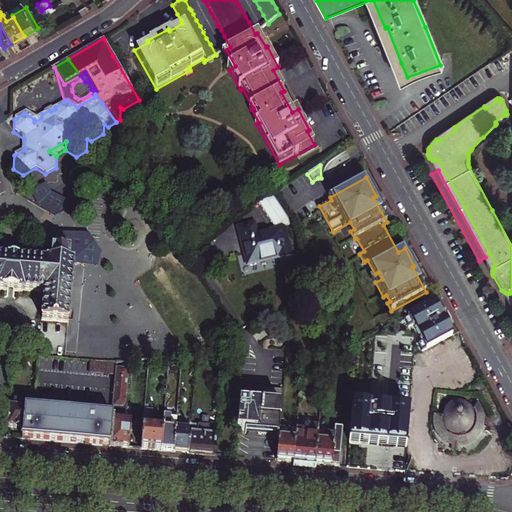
[(50,248),(85,250),(86,238),(75,219),(76,204),(75,200),(71,192),(63,195),(55,191),(47,194),(40,190),(36,196),(34,201),(46,209),(38,217),(47,223),(37,234),(36,247),(50,248)]
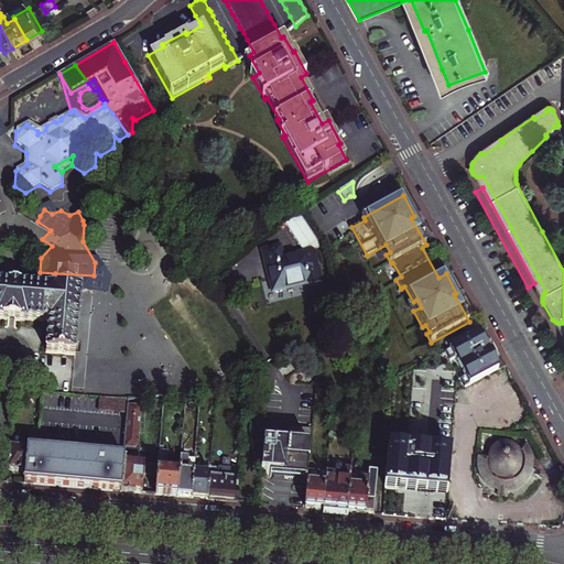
[(301,288),(301,291),(317,286),(308,257),(318,250),(324,246),(303,213),(293,219),(288,223),(306,251),(307,257),(281,263),(280,259),(277,260),(275,253),(258,259),(261,270),(268,296),(271,299),(278,297),(279,293),(301,288)]
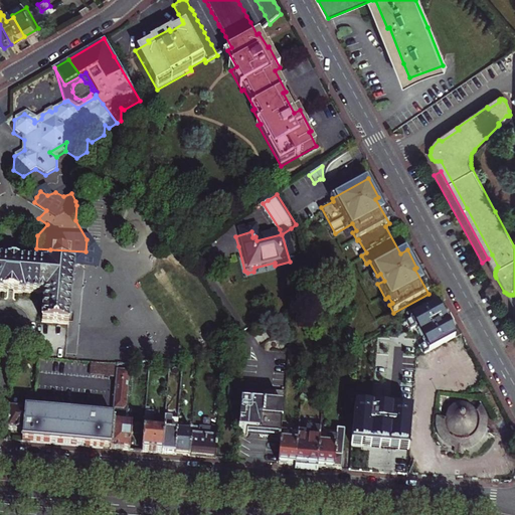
[(0,258),(0,291),(26,293),(26,292),(46,293),(44,321),(70,323),(73,288),(74,266),(77,266),(77,263),(84,263),(86,251),(50,249),(50,261),(48,261),(47,262),(18,260),(18,258),(9,258),(9,260),(0,258)]
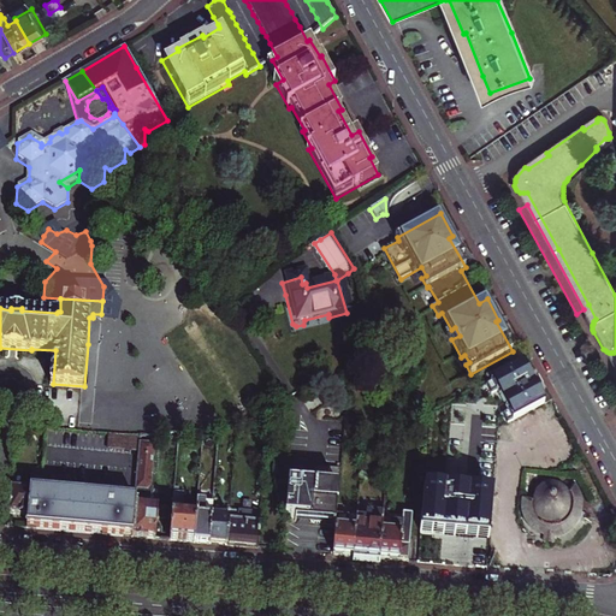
[(502,415),(508,425),(544,406),(522,365),(485,385),(491,395),(499,391),(510,410),(502,415)]
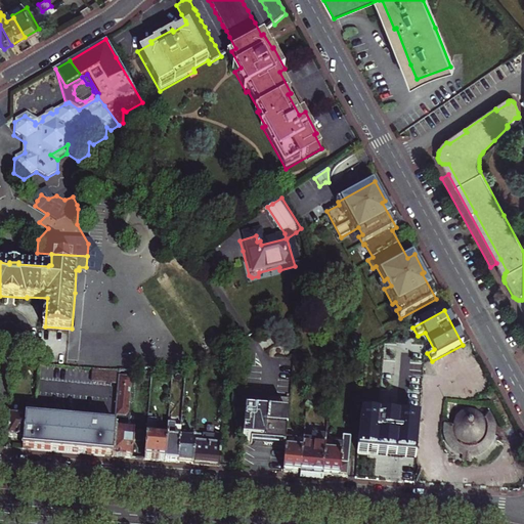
[(112,457),(131,459),(133,442),(138,442),(139,432),(126,431),(127,428),(130,425),(125,419),(128,416),(131,382),(127,378),(119,378),(115,428),(112,457)]
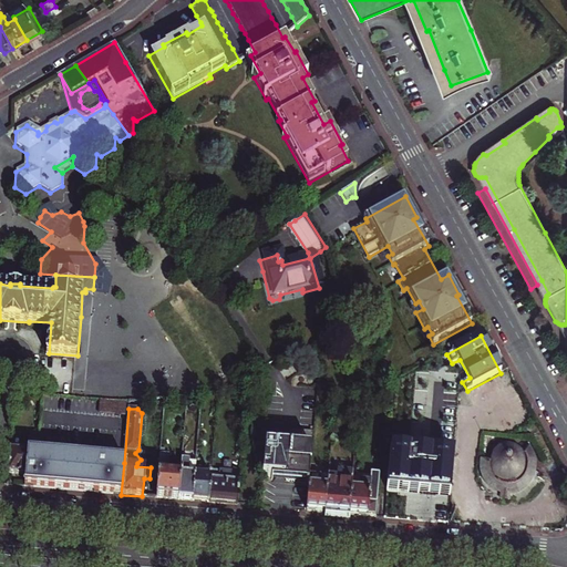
[(302,473),(310,473),(313,433),(288,431),(287,449),(280,447),(280,452),(278,481),(289,482),(301,483),(302,473)]
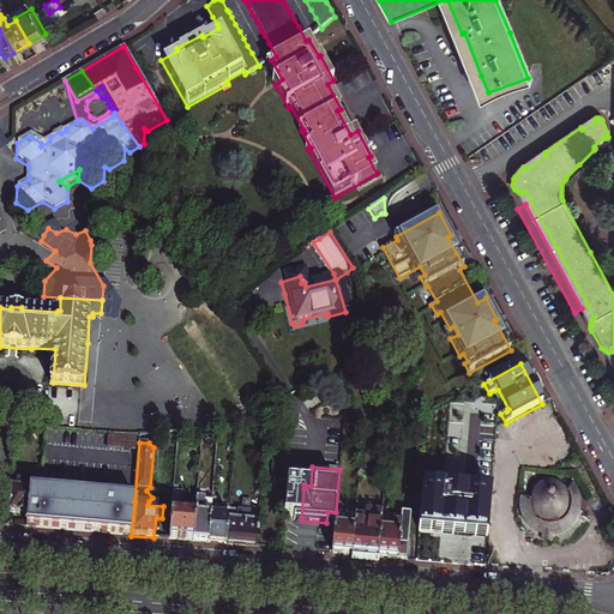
[(422,486),(419,530),(487,536),(492,491),(475,489),(475,486),(432,482),(431,487),(422,486)]
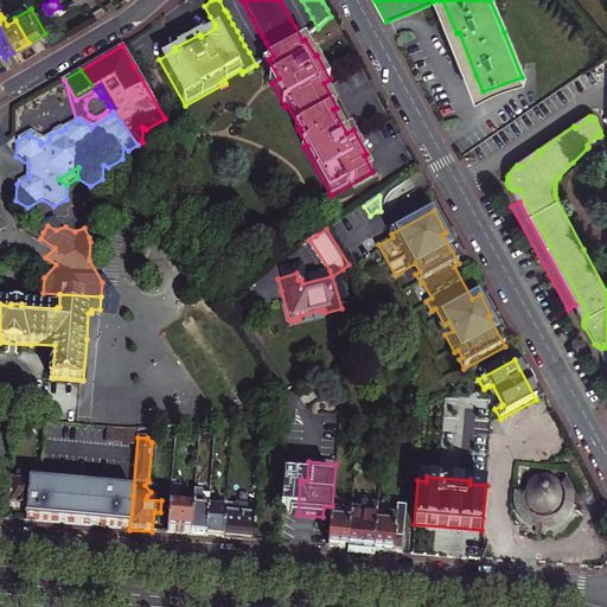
[(298,515),(300,484),(300,479),(294,479),(282,478),(281,499),(280,511),(291,512),(291,515),(298,515)]
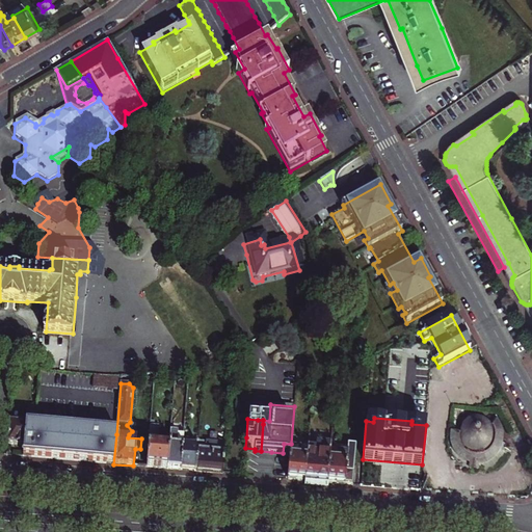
[(499,424),(489,429),(488,427),(485,425),(483,423),(480,422),(477,422),(474,422),(471,423),(468,424),(466,426),(463,428),(461,431),(460,434),(450,433),(450,436),(450,441),(450,444),(451,447),(453,450),(454,453),(456,455),(458,457),(461,459),(463,461),(467,462),(470,463),(469,470),(477,471),(477,464),(481,463),(484,462),(488,461),(491,459),(494,456),(497,453),(499,450),(501,447),(502,443),(503,437),(502,433),(499,425),(499,424)]
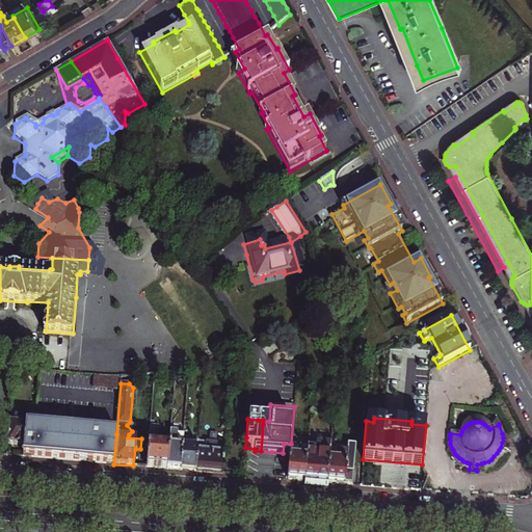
[(8,424),(7,445),(22,446),(23,441),(24,427),(24,425),(8,424)]
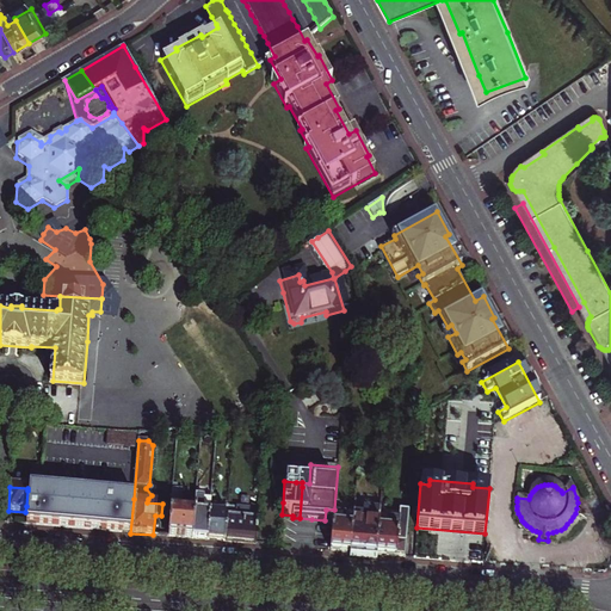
[(192,538),(195,507),(181,506),(183,491),(172,489),(168,537),(186,538),(192,538)]
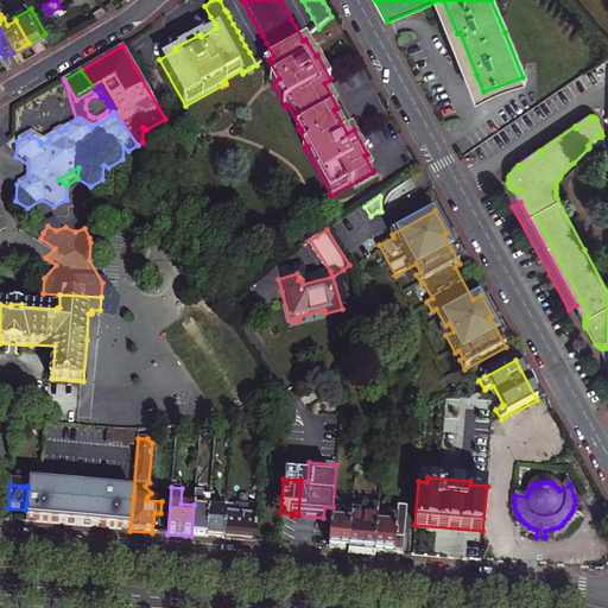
[(130,531),(133,496),(109,494),(107,494),(27,488),(26,504),(25,510),(24,521),(55,524),(122,530),(130,531)]
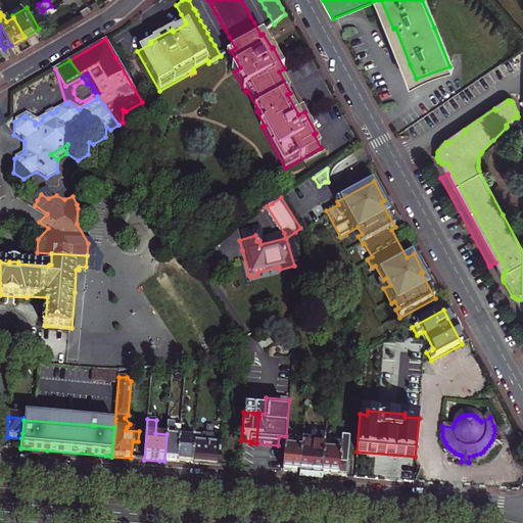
[(164,461),(178,462),(180,432),(180,425),(168,424),(167,434),(164,461)]
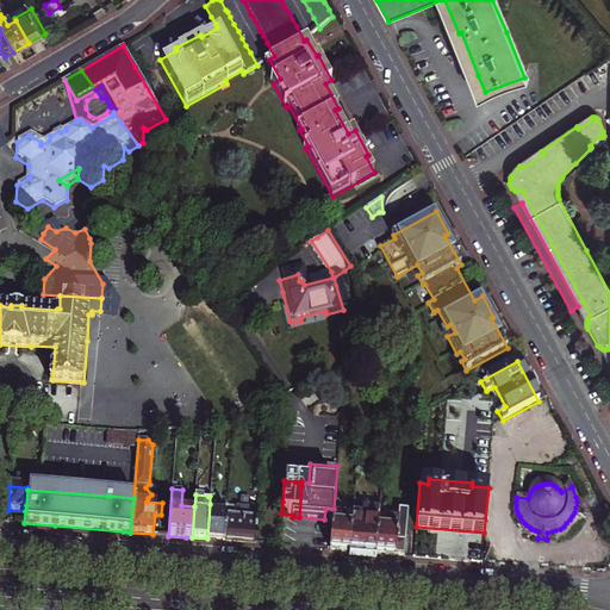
[(224,541),(226,512),(228,505),(210,504),(207,539),(224,541)]
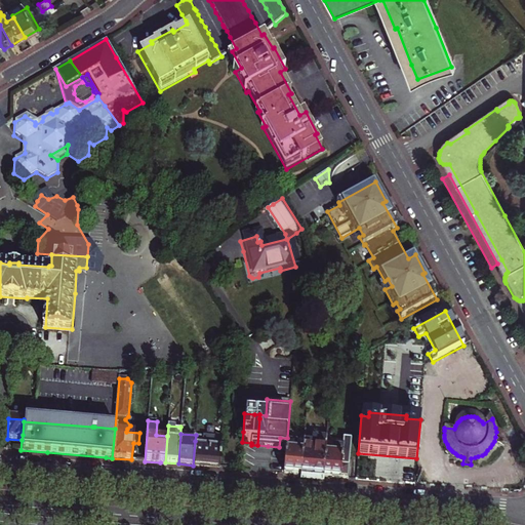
[(304,441),(300,475),(323,477),(323,468),(325,443),(326,437),(310,436),(310,442),(304,441)]
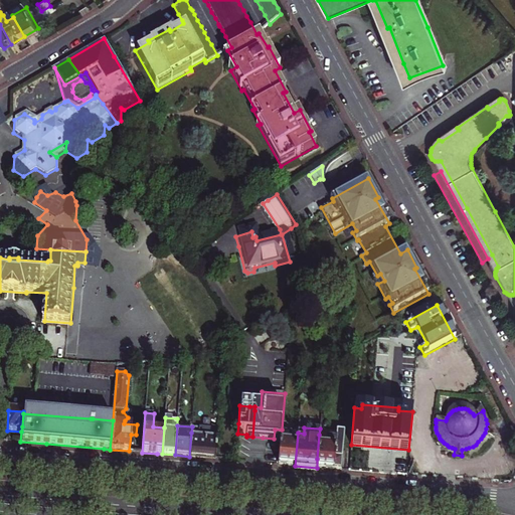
[(340,470),(344,431),(336,430),(335,437),(319,435),(317,459),(317,468),(340,470)]
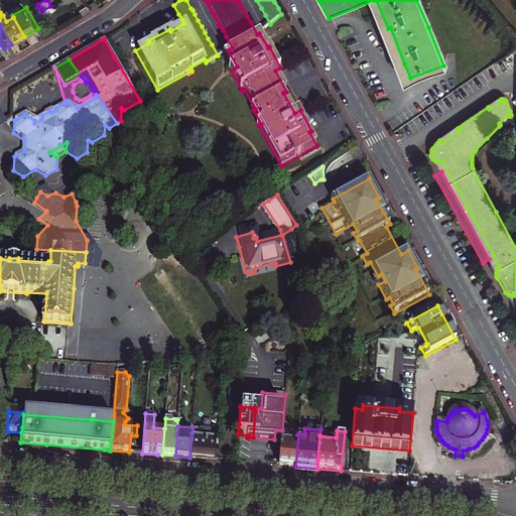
[(279,465),(295,467),(298,433),(282,432),(281,440),(279,465)]
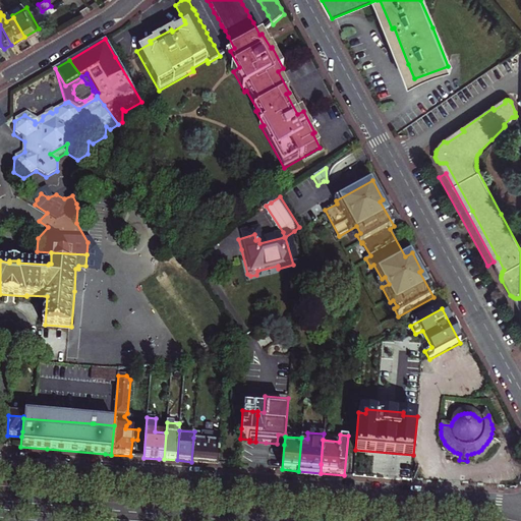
[(191,462),(217,464),(219,444),(201,442),(201,439),(193,438),(191,462)]
